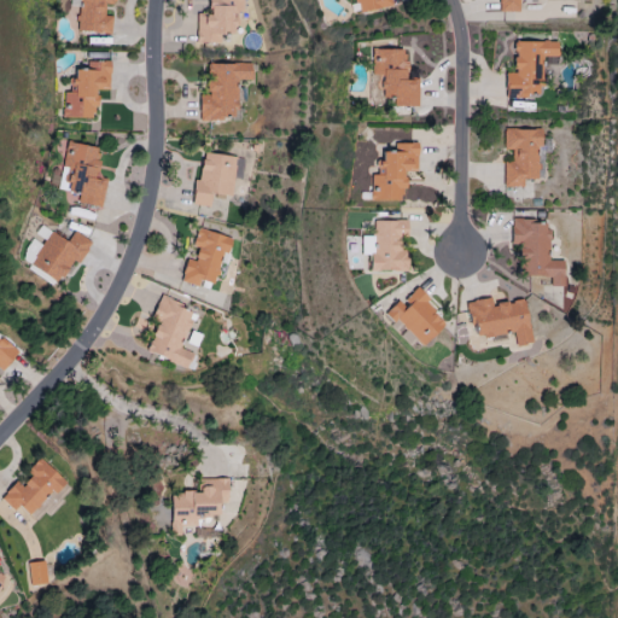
[(110,33),(111,16),(104,16),(104,4),(115,5),(115,0),(76,0),(76,31),(110,33)]
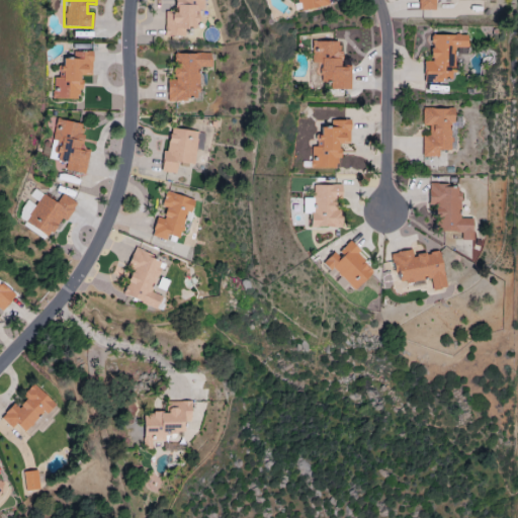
[(164,36),(185,36),(185,27),(196,27),(196,10),(205,10),(205,0),(175,0),(176,11),(164,11),(164,36)]
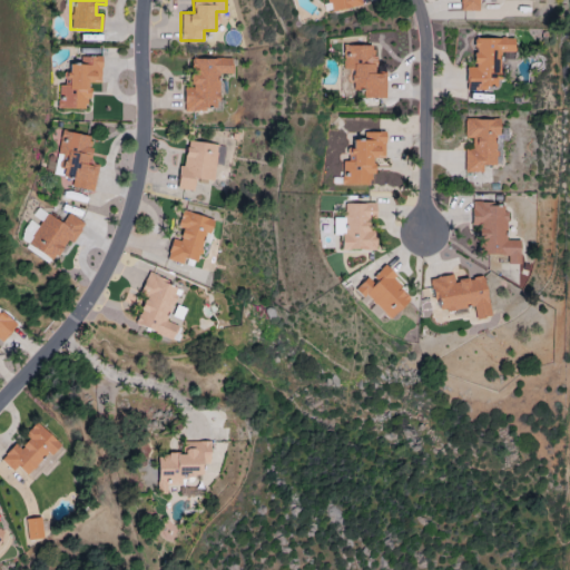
[(328,0),(332,13),(362,7),(360,0),(328,0)]
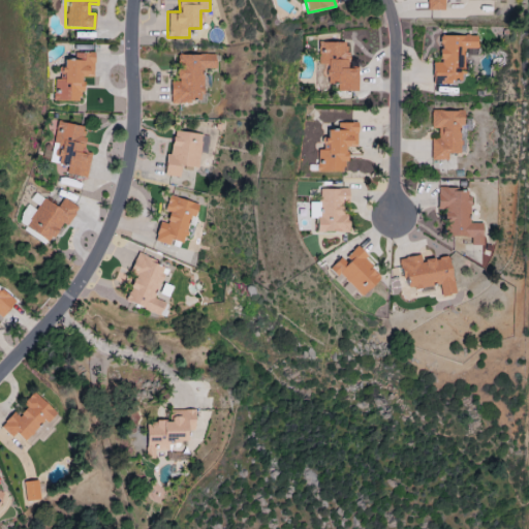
[(427,0),(427,11),(444,11),(444,0),(427,0)]
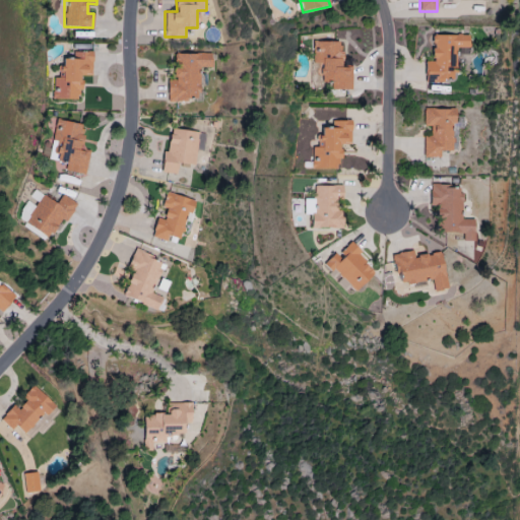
[(468,35),(432,36),(433,61),(425,61),(426,81),(456,80),(455,48),(469,47),(468,35)]
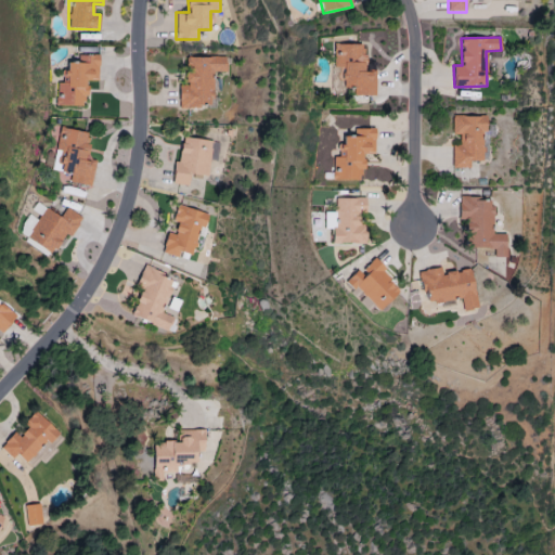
[(374,95),(375,71),(363,71),(364,43),(334,43),(333,68),(341,68),(341,87),(353,87),(352,95),(374,95)]
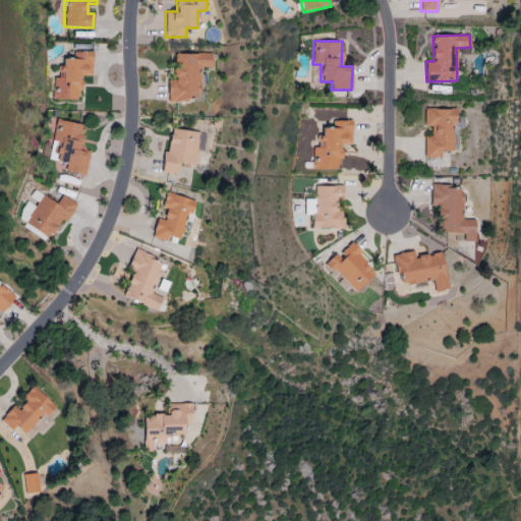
[(52,99),(77,99),(78,91),(81,91),(81,75),(92,75),(92,52),(72,51),(72,58),(61,58),(60,78),(53,77),(52,99)]
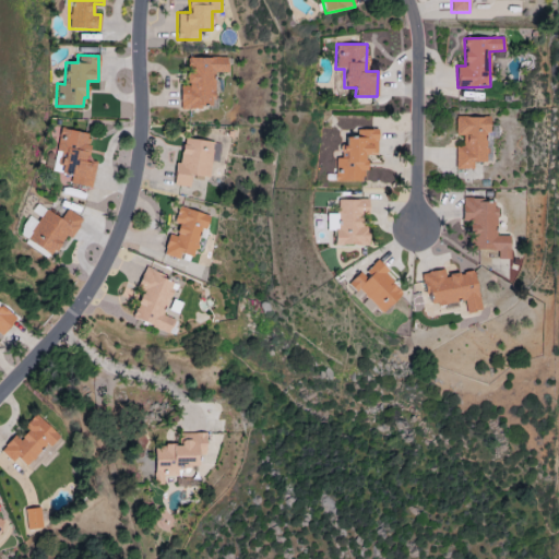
[(186,58),(186,86),(179,86),(179,108),(213,108),(213,73),(227,73),(227,58),(186,58)]
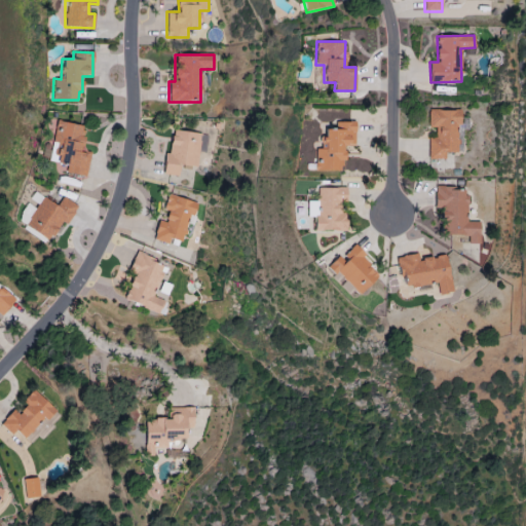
[(427,138),(427,159),(445,159),(445,153),(457,153),(457,126),(460,126),(460,110),(428,110),(428,127),(436,127),(436,138),(427,138)]
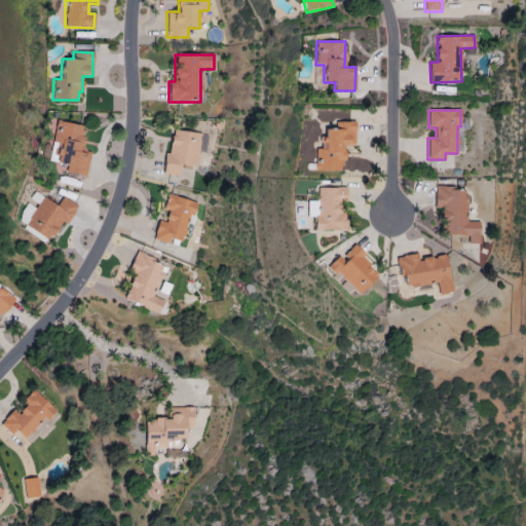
[(85,176),(89,153),(80,151),(85,126),(57,120),(52,143),(59,144),(54,162),(67,164),(65,173),(85,176)]
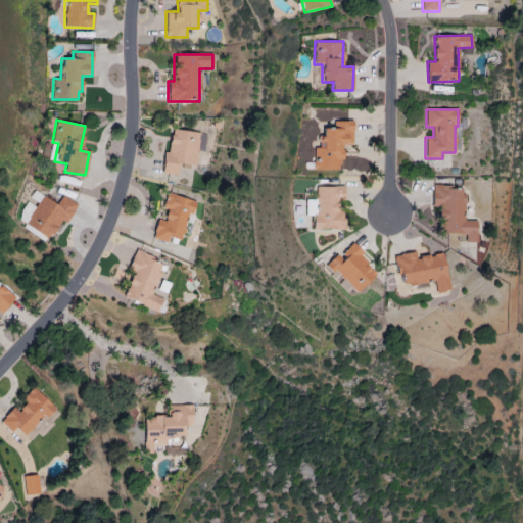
[(314,169),(338,169),(338,159),(342,159),(342,144),(352,144),(352,122),(333,121),(333,129),(323,129),(323,137),(320,137),(320,147),(314,147),(314,169)]
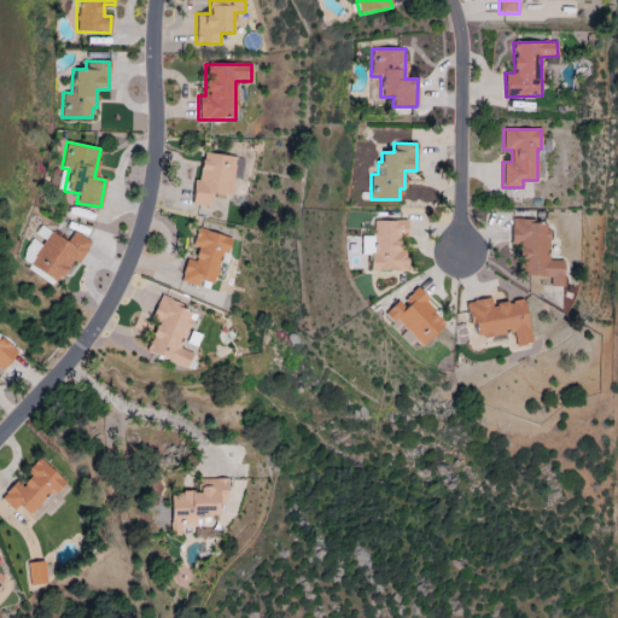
[(235,156),(202,152),(199,180),(194,179),(191,205),(209,207),(211,193),(231,196),(235,156)]
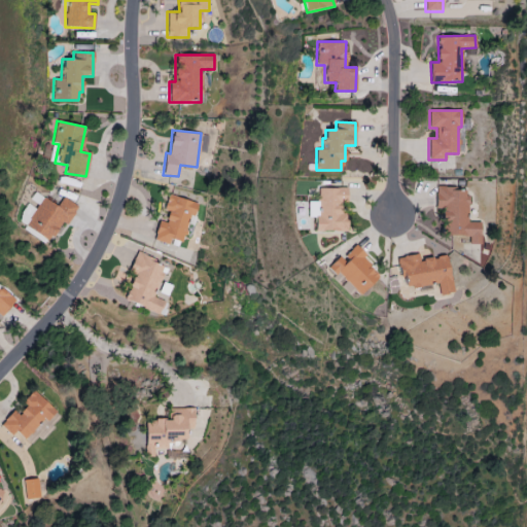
[(318,188),(318,202),(308,202),(308,217),(315,217),(315,232),(343,231),(343,201),(347,201),(346,187),(318,188)]
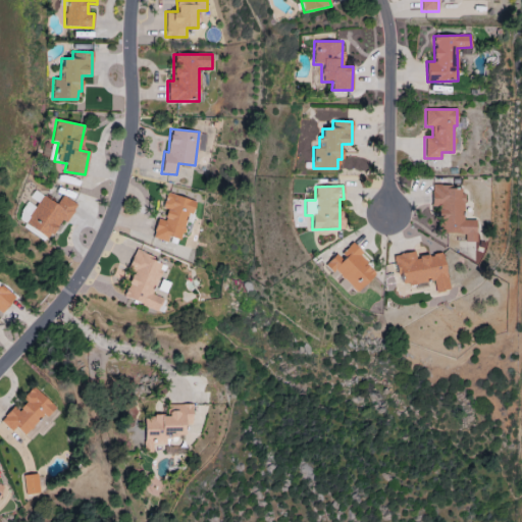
[(462,220),(464,187),(431,186),(430,206),(438,207),(438,218),(438,232),(465,233),(464,242),(475,242),(476,220),(462,220)]
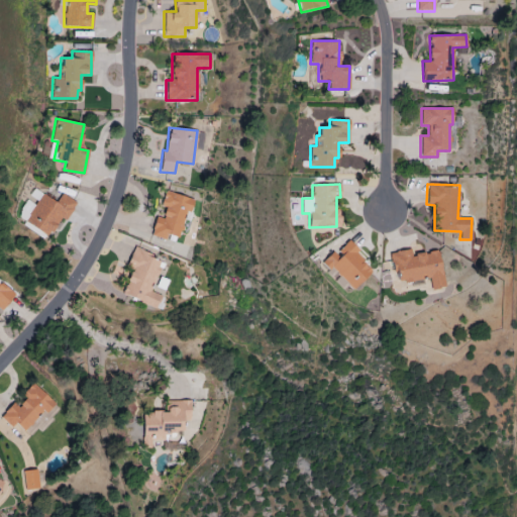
[(194,199),(165,191),(161,206),(166,208),(163,219),(156,217),(150,235),(166,240),(168,234),(179,237),(186,211),(191,212),(194,199)]
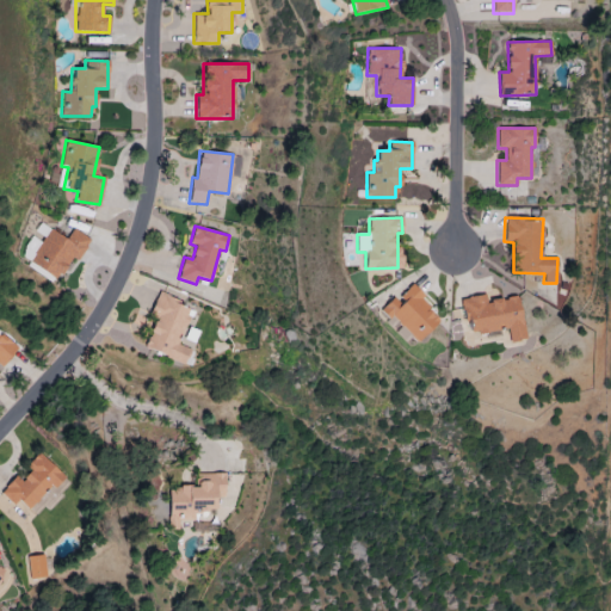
[(90,240),(72,229),(66,239),(50,229),(42,242),(31,236),(19,255),(57,279),(72,258),(76,260),(90,240)]
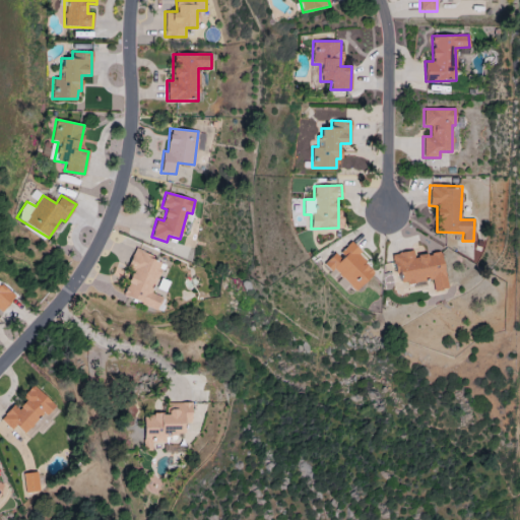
[(352,293),(375,273),(349,244),(337,254),(336,253),(325,262),(352,293)]
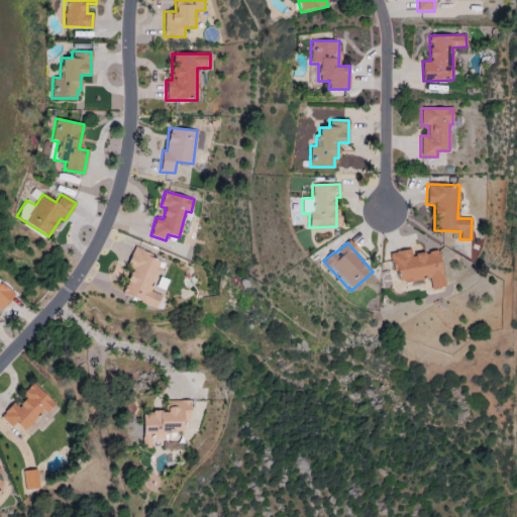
[(156,308),(161,296),(149,291),(163,261),(133,248),(126,268),(132,270),(121,294),(156,308)]
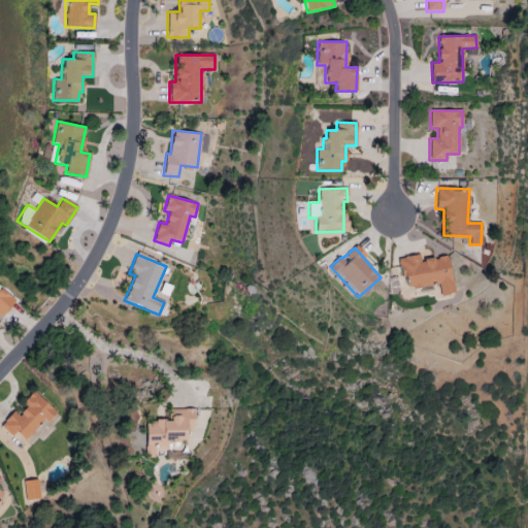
[(398,258),(401,278),(406,277),(407,289),(438,284),(440,296),(454,294),(448,256),(420,260),(419,255),(398,258)]
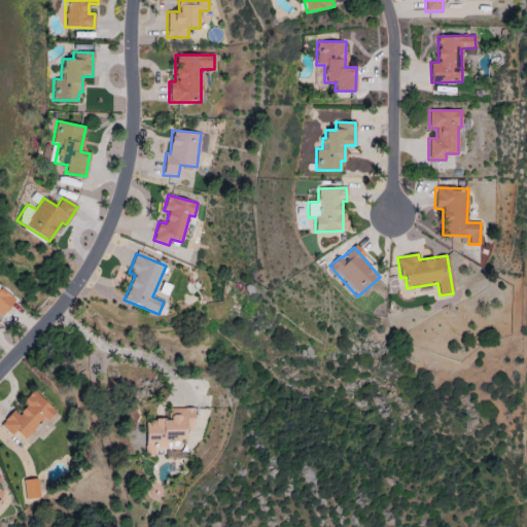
[(0,313),(2,315),(13,301),(0,289),(0,313)]
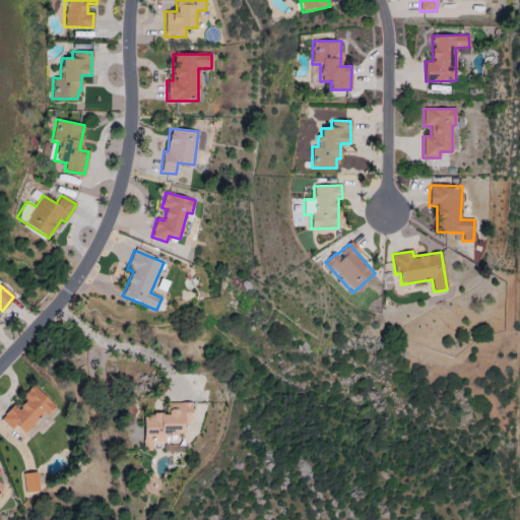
[(0,418),(0,419),(11,430),(15,426),(25,435),(53,404),(31,385),(21,397),(25,400),(17,409),(13,405),(0,418)]
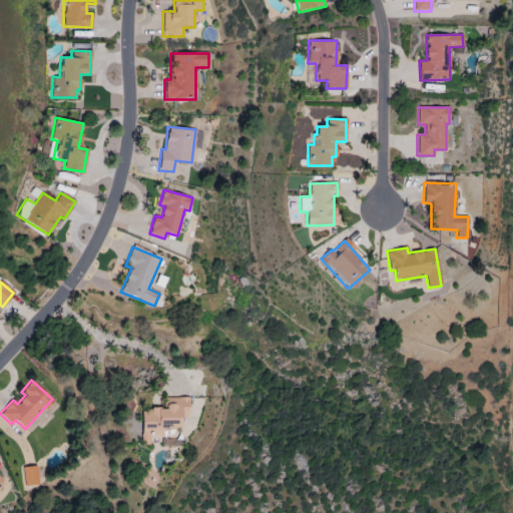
[(141,445),(150,445),(150,438),(162,438),(162,430),(181,430),(181,418),(188,418),(188,398),(164,398),(164,409),(141,409),(141,445)]
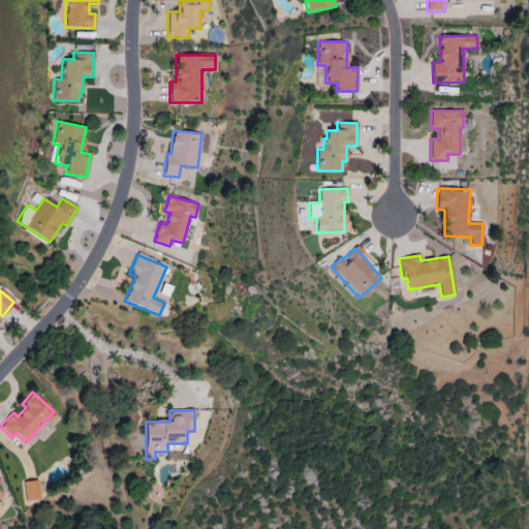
[(26,502),(40,500),(37,480),(23,483),(26,502)]
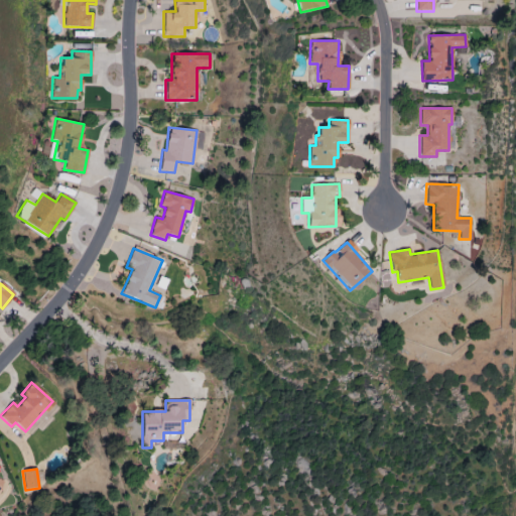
All buildings are outlined.
